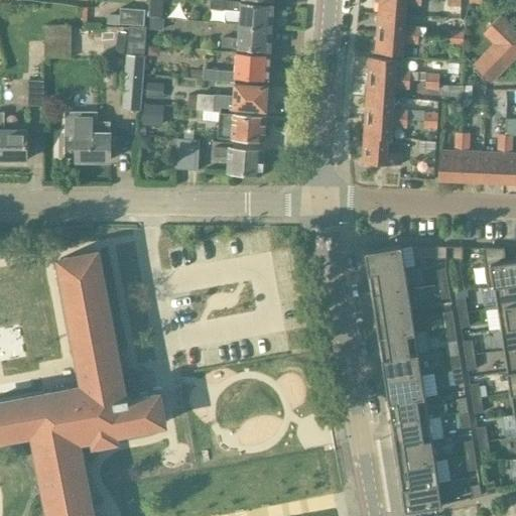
[(149,0),(148,16),(149,16),(161,17),(162,0),(149,0)]
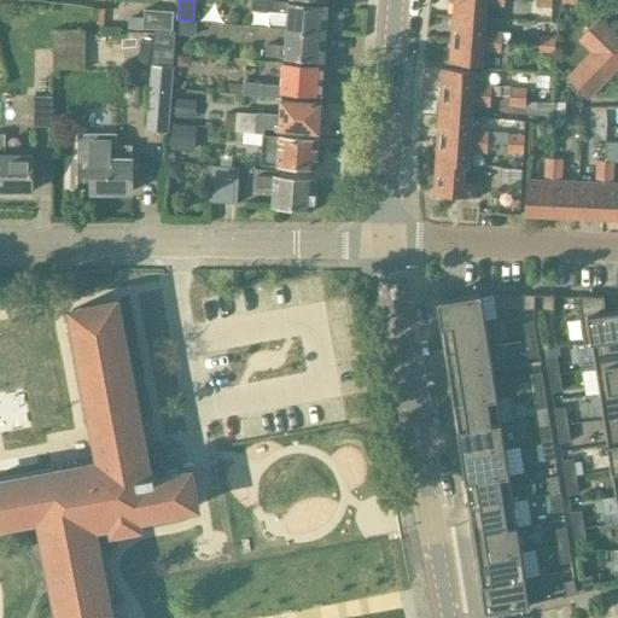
[(269,11),(289,13),(287,28),(326,31),(328,4),(281,0),(252,0),(251,10),(269,11)]
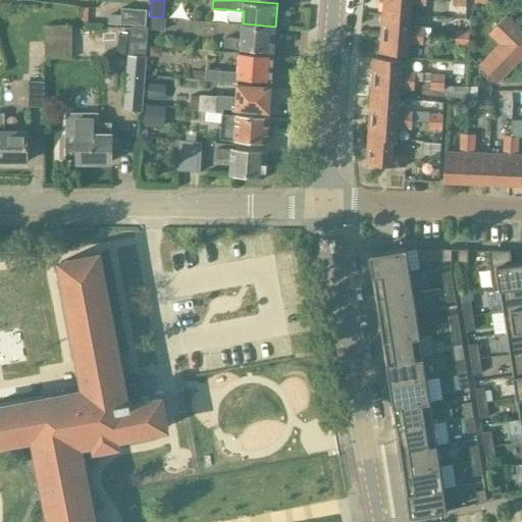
[(383,0),(383,10),(383,11),(411,13),(412,3),(426,4),(426,3),(425,0),(383,0)]
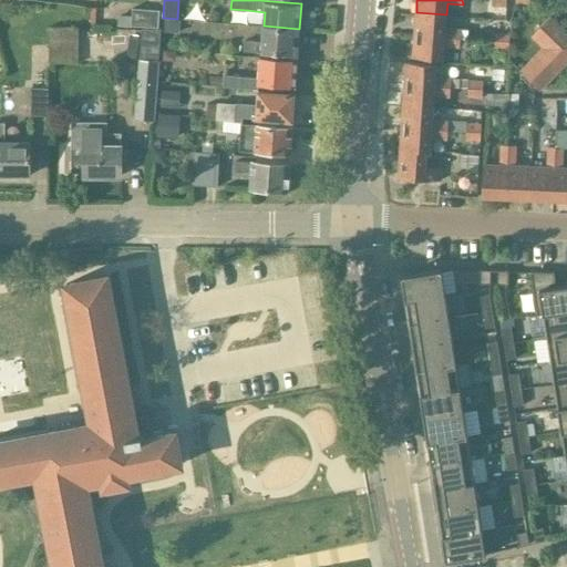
[(132,10),(132,27),(156,27),(156,10),(132,10)]
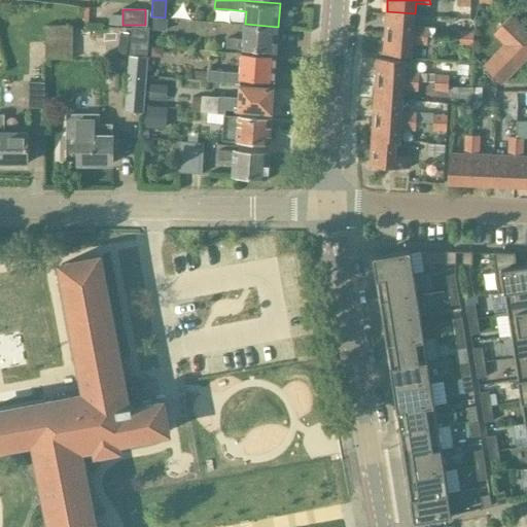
[(387,11),(385,31),(428,35),(428,26),(414,25),(415,13),(387,11)]
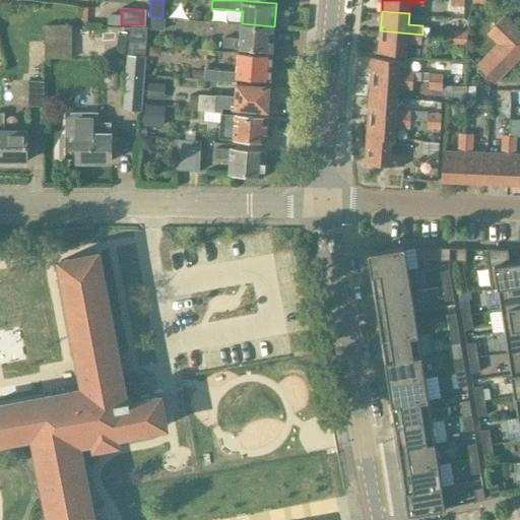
[(519,57),(519,27),(506,13),(486,33),(498,43),(476,64),(496,83),(519,57)]
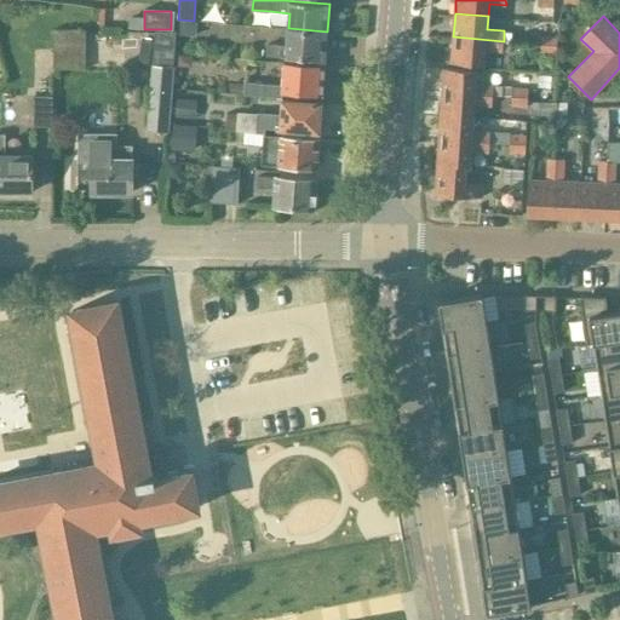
[(268,42),(267,55),(326,59),(327,32),(288,28),(287,44),(268,42)]
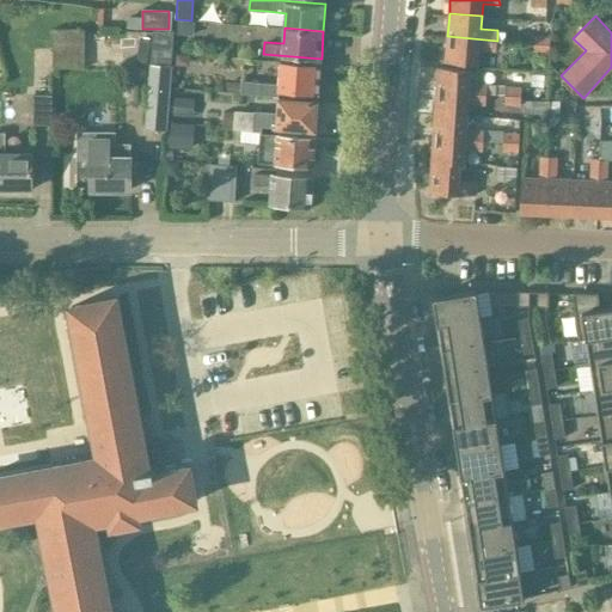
[(84,69),(85,30),(53,29),(51,68),(84,69)]
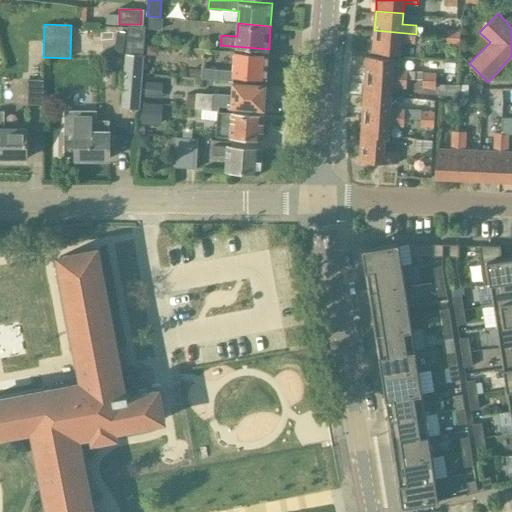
[(401,42),(421,43),(421,34),(416,34),(374,30),(372,51),(400,53),(401,42)]
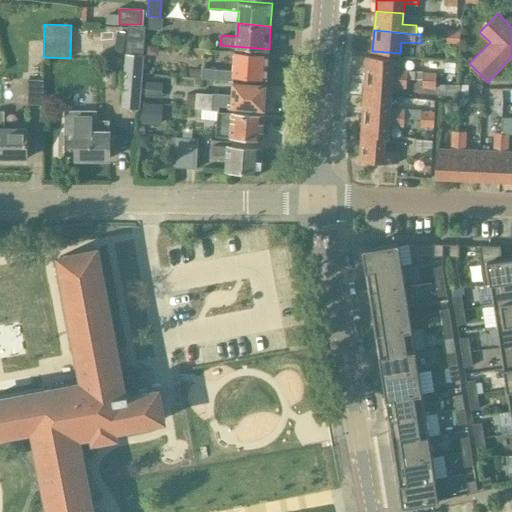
[(446,45),(459,46),(459,37),(446,36),(446,45)]
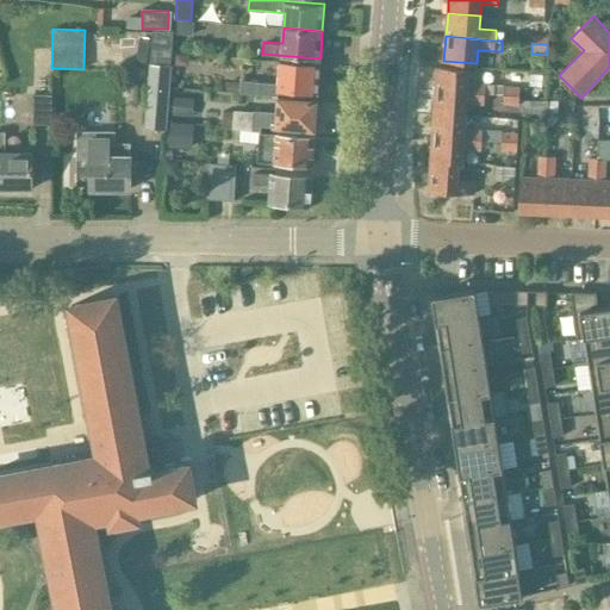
[(256,94),(260,94),(278,95),(279,91),(317,93),(319,63),(280,61),(278,83),(261,82),(257,82),(256,94)]
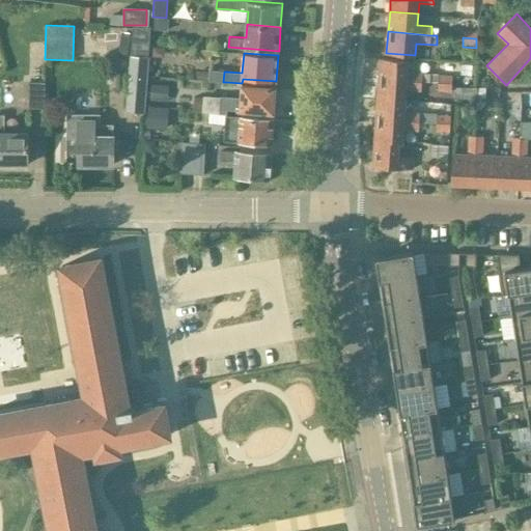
[(131,55),(129,110),(145,111),(147,56),(131,55)]
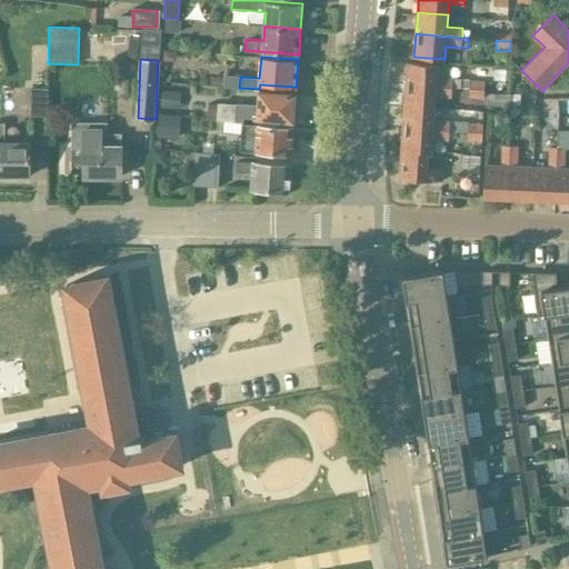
[(461,88),(461,78),(437,77),(438,63),(407,62),(406,83),(452,87),(461,88)]
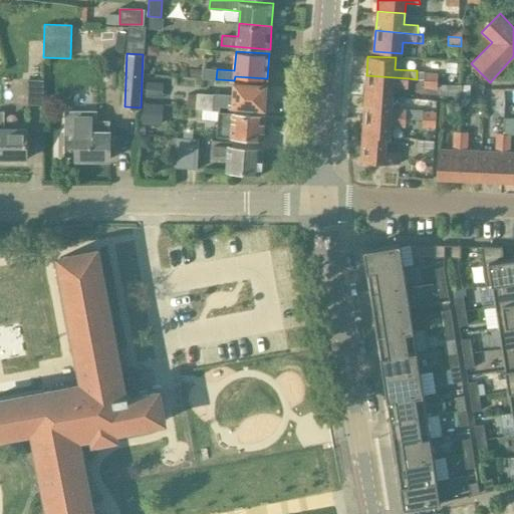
[(217,69),(203,68),(203,69),(202,78),(216,79),(217,69)]
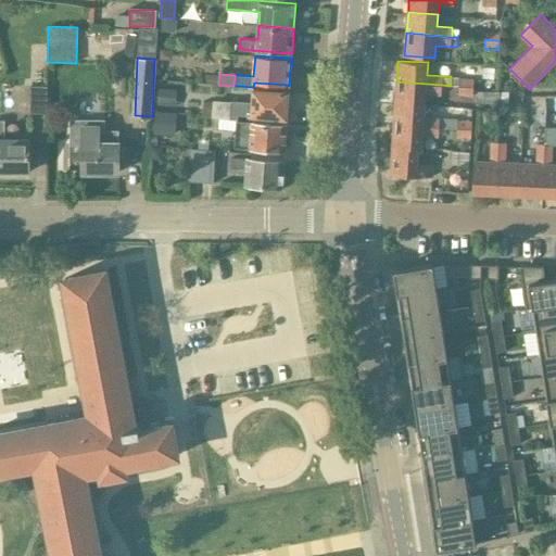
[(459,78),(459,87),(474,88),(475,79),(459,78)]
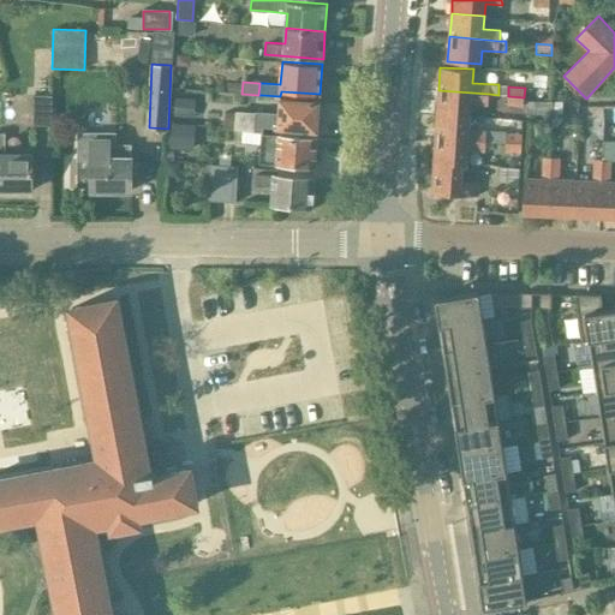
[(439,90),(436,114),(470,117),(471,103),(488,105),(489,95),(493,95),(439,90)]
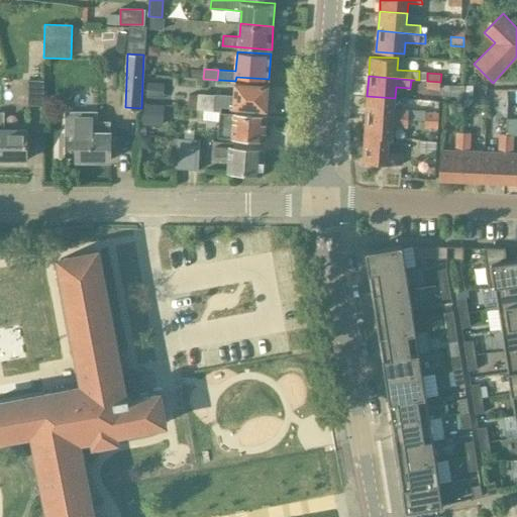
[(43,80),(28,80),(27,105),(43,105),(43,80)]
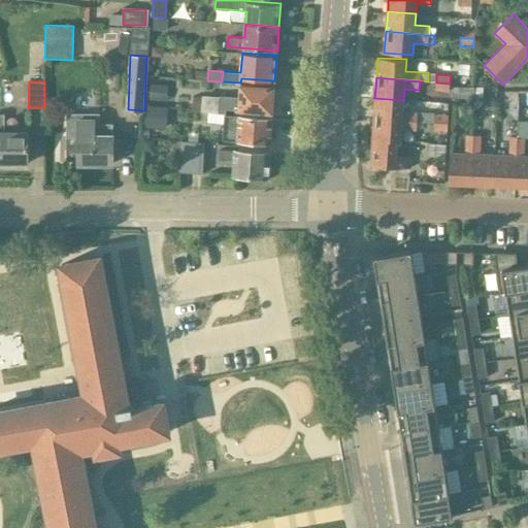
[(435,90),(450,91),(450,84),(436,83),(435,90)]
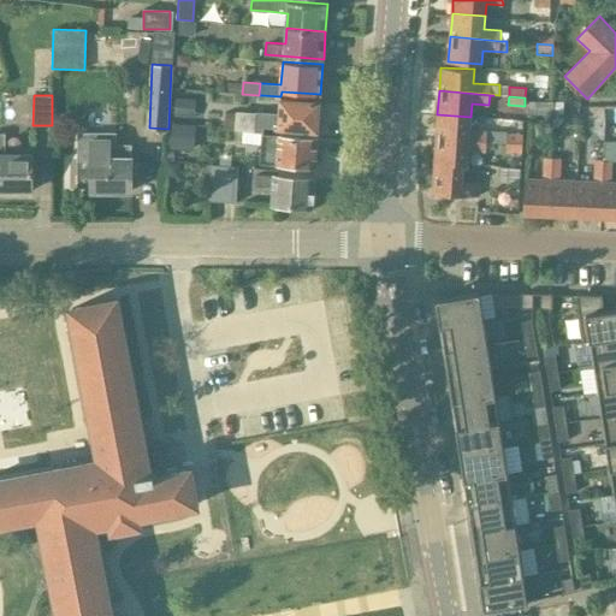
[(175,116),(195,118),(196,100),(176,98),(175,116)]
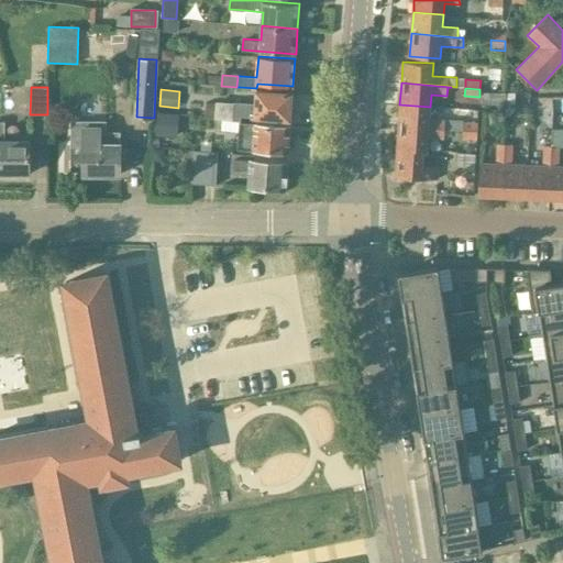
[(233,103),(232,120),(239,121),(240,116),(255,117),(290,120),(291,109),(295,106),(295,98),(293,96),(293,92),(257,89),(256,105),(233,103)]
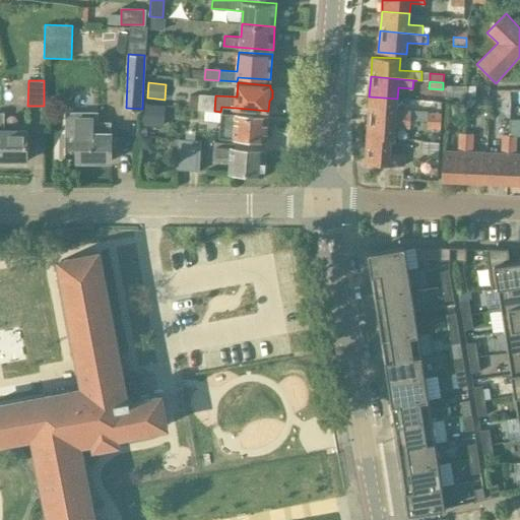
[(447,95),(467,96),(467,87),(448,87),(447,95)]
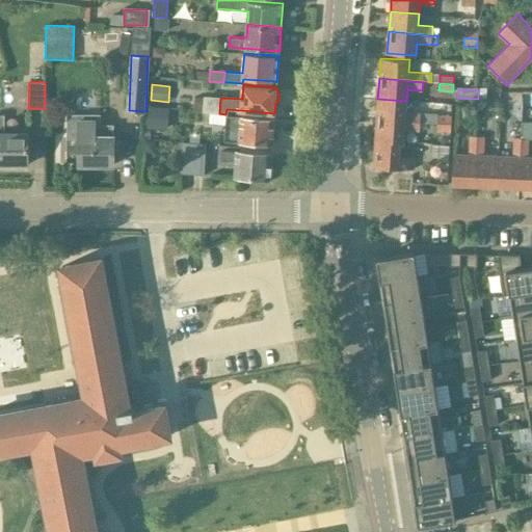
[(204,98),(203,111),(203,112),(219,113),(220,98),(204,96),(204,98)]
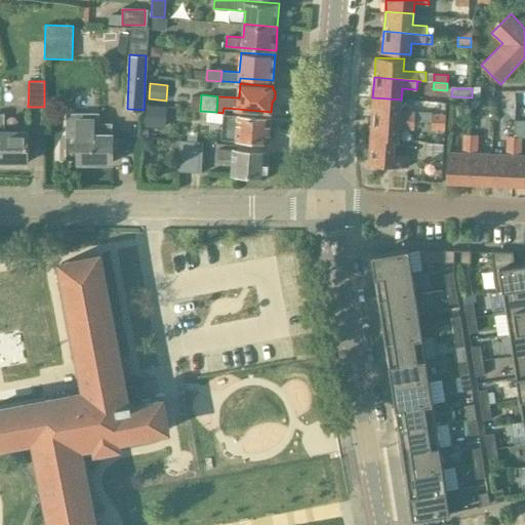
[(414,121),(414,111),(401,110),(401,99),(372,97),(371,118),(398,120),(414,121)]
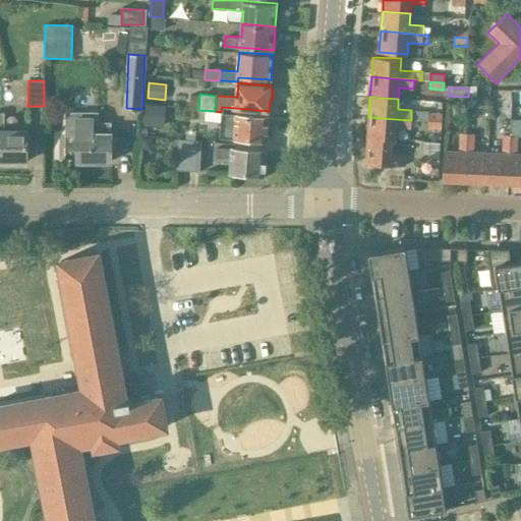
[(148,125),(167,127),(169,105),(150,104),(148,125)]
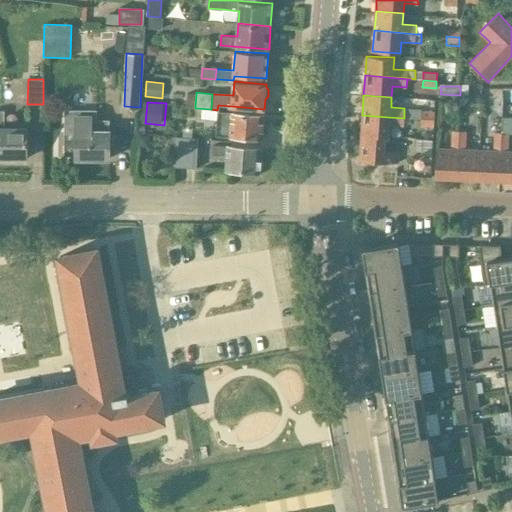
[(421,111),(421,110),(421,109),(404,108),(404,118),(421,119),(434,119),(435,111),(421,111)]
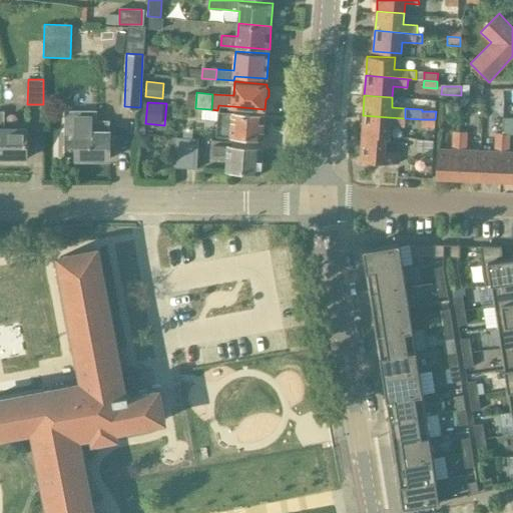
[(0,160),(9,161),(9,156),(28,155),(28,126),(6,126),(6,110),(0,109),(0,160)]
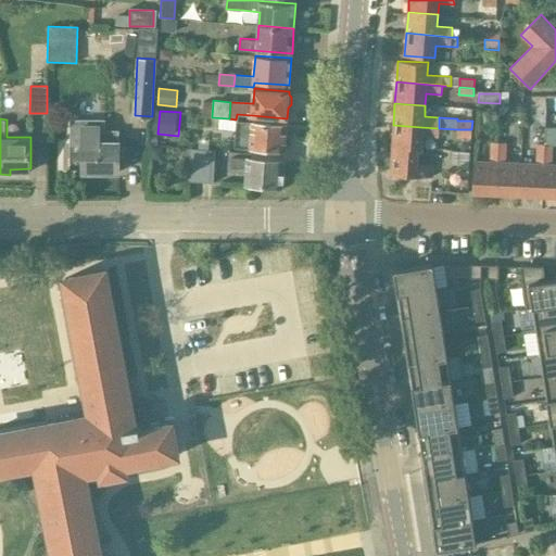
[(70,119),(70,146),(84,146),(84,169),(119,169),(119,141),(118,141),(118,130),(104,131),(104,119),(70,119)]
